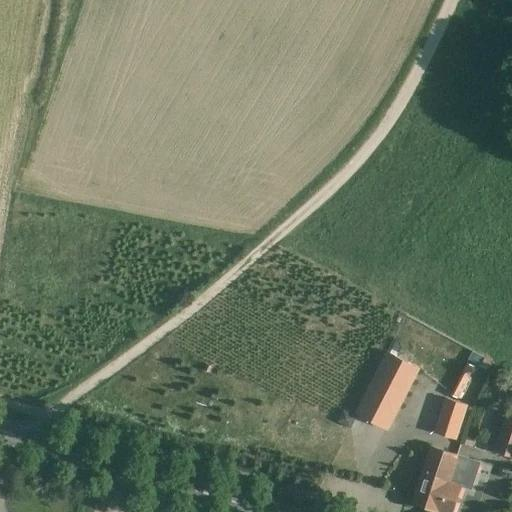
[(419,368),(388,352),(356,413),(388,429),(419,368)]
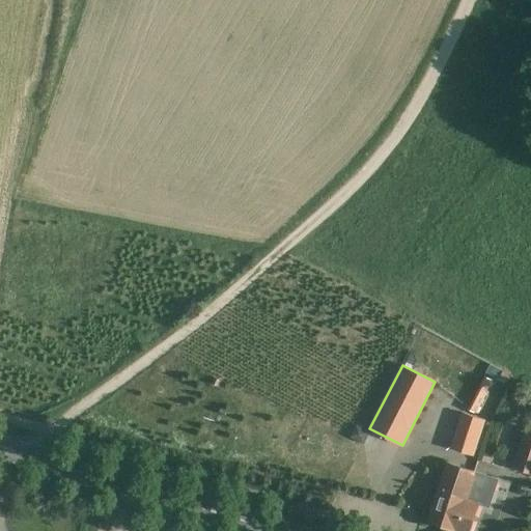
[(494,381),(485,375),(468,409),(476,414),(494,381)]
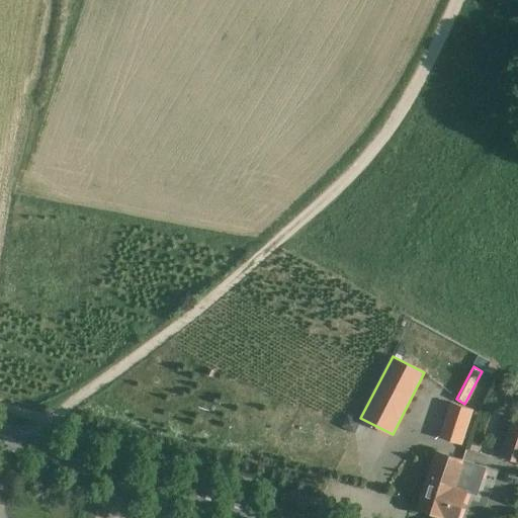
[(475,409),(451,401),(439,436),(462,444),(475,409)]
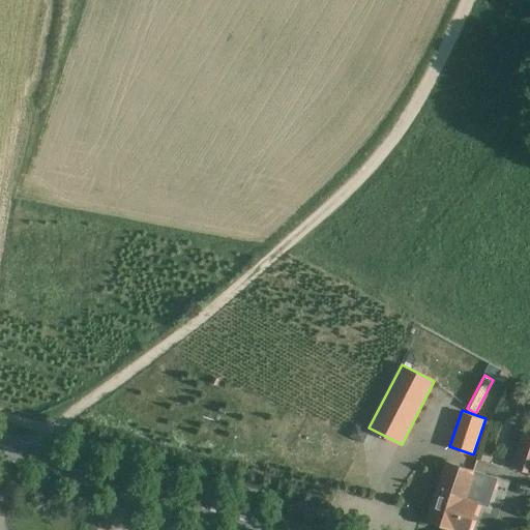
[(529,430),(525,429),(512,466),(529,471),(529,430)]
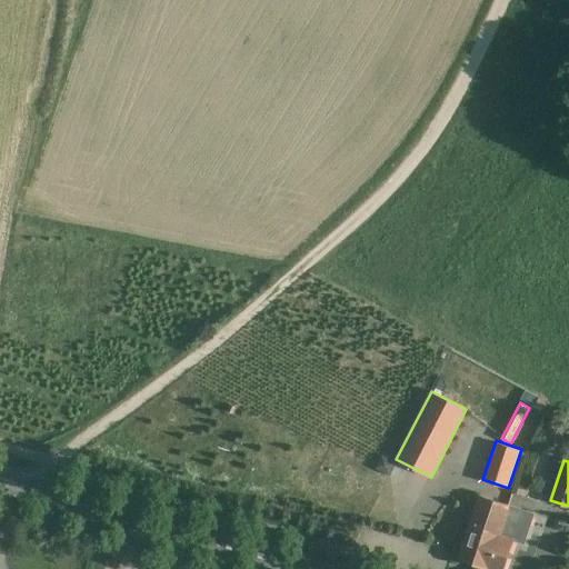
[(533,513),(479,496),(458,558),(490,568),(502,568),(513,539),(523,543),(533,513)]
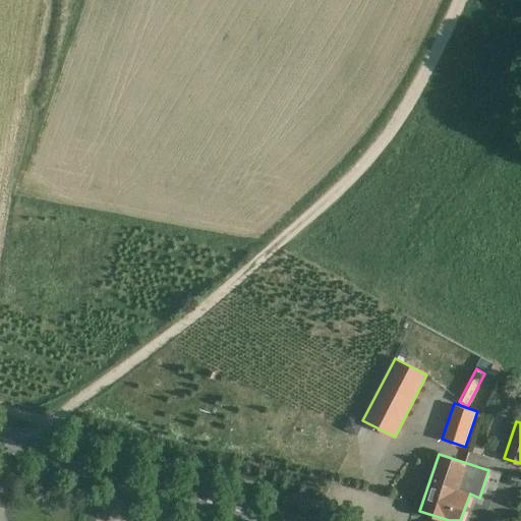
All buildings are outlined.
